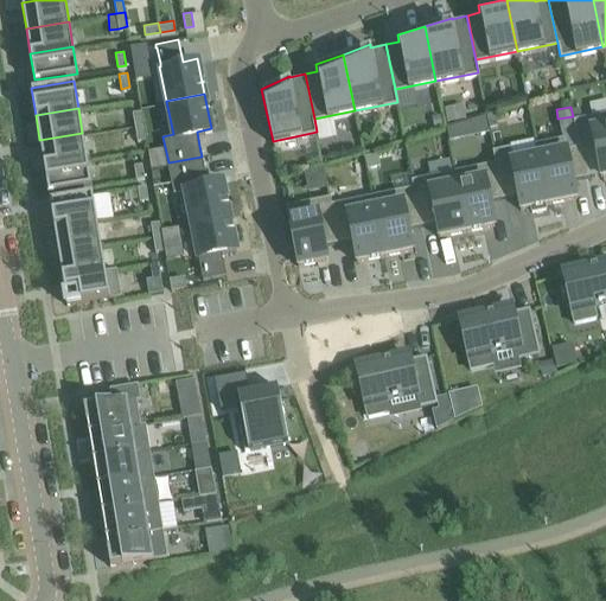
[(132,110),(134,125),(142,123),(140,109),(132,110)]
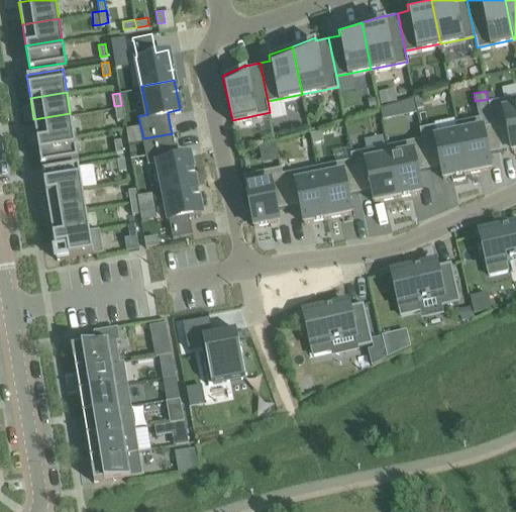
[(515,93),(489,99),(499,148),(511,146),(511,147),(515,146),(515,93)]
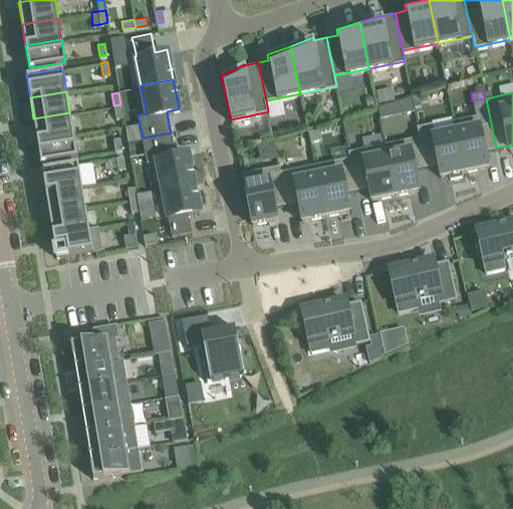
[(372,94),(365,95),(367,104),(374,103),(372,94)]
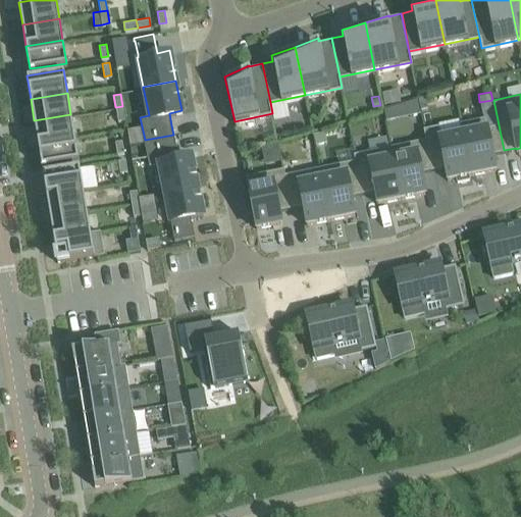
[(416,96),(407,99),(409,113),(419,111),(416,96)]
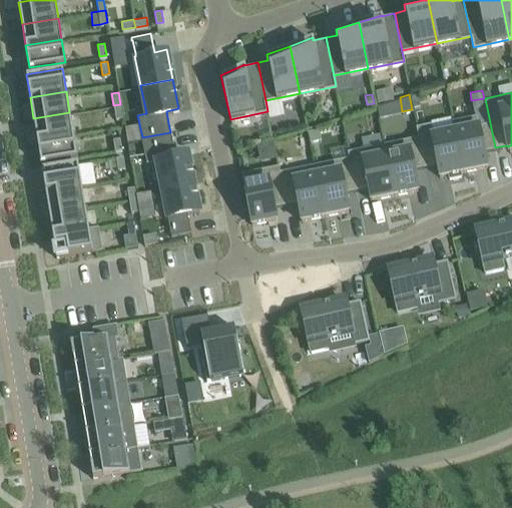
[(483,149),(495,147),(485,98),(484,98),(488,121),(478,123),(476,114),(452,119),(463,169),(486,164),(483,149)]
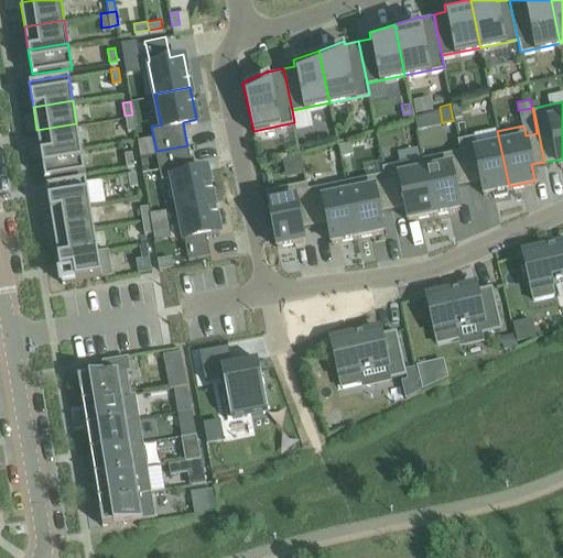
[(132,115),(125,116),(127,129),(134,128),(132,115)]
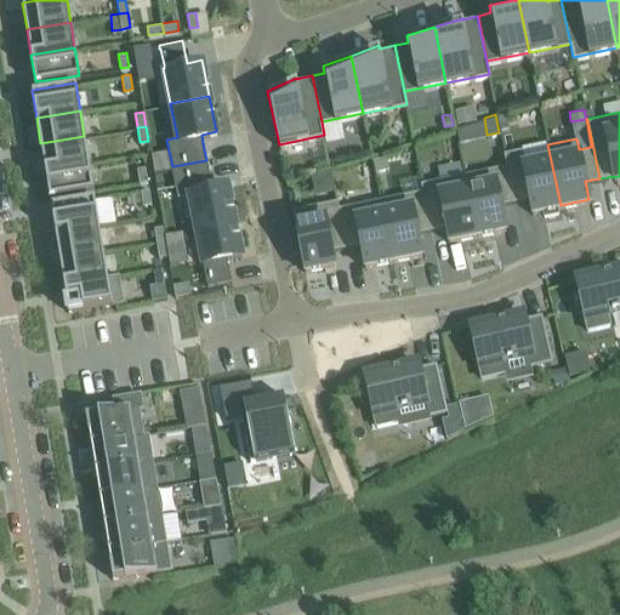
[(40,143),(45,169),(89,161),(84,136),(40,143)]
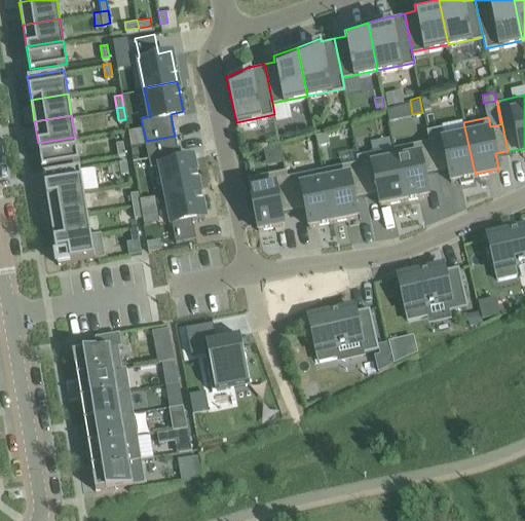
[(472,175),(475,174),(463,122),(462,122),(464,133),(444,137),(442,124),(427,127),(436,169),(448,166),(450,179),(459,177),(460,181),(473,179),(472,175)]
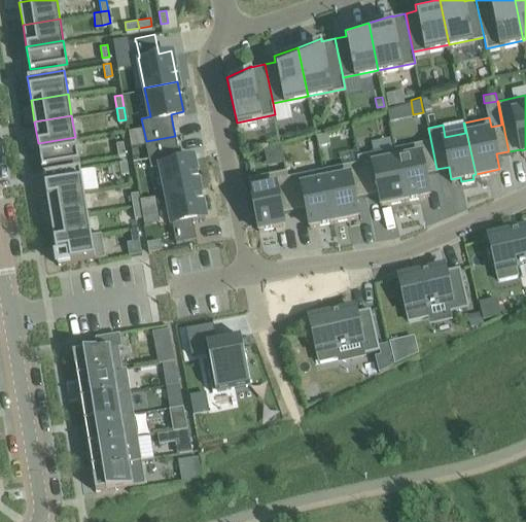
[(429,139),(393,146),(405,198),(428,194),(424,172),(436,169),(428,128),(427,128),(429,139)]
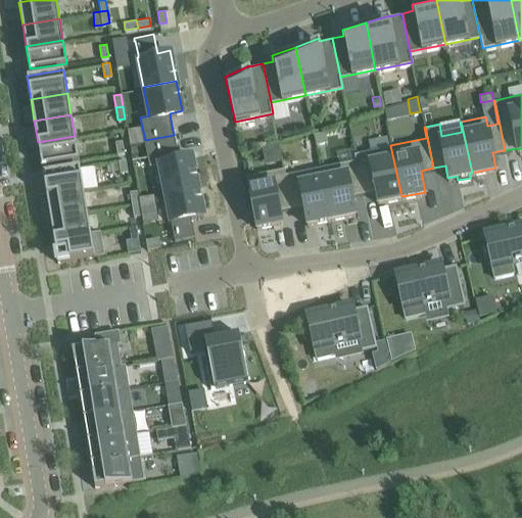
[(324,130),(315,132),(317,142),(326,139),(324,130)]
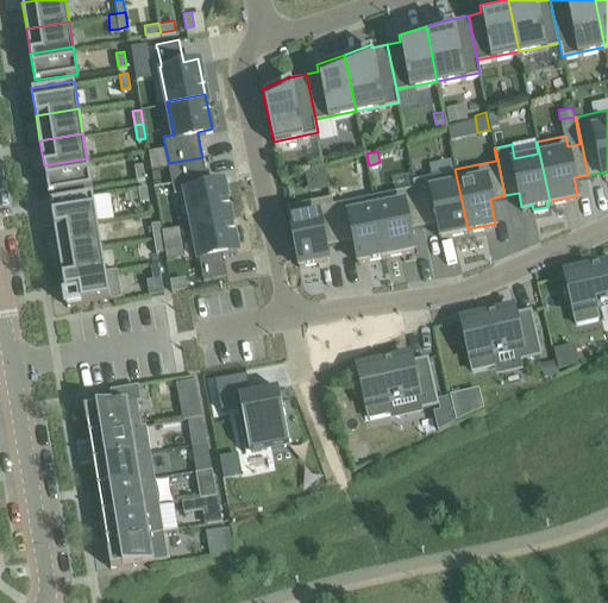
[(202,157),(169,163),(174,190),(185,188),(192,221),(230,214),(223,178),(207,182),(202,157)]
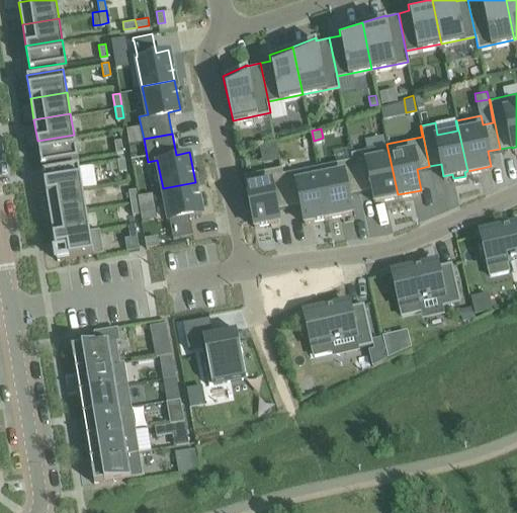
[(74,135),(37,141),(41,164),(77,158),(74,135)]
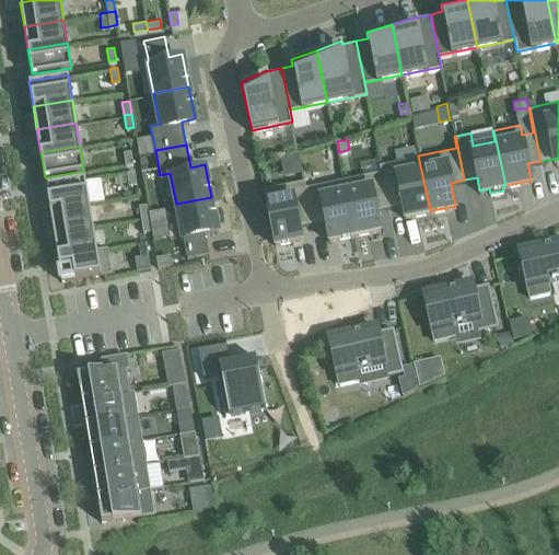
[(123,150),(125,164),(132,162),(130,149),(123,150)]
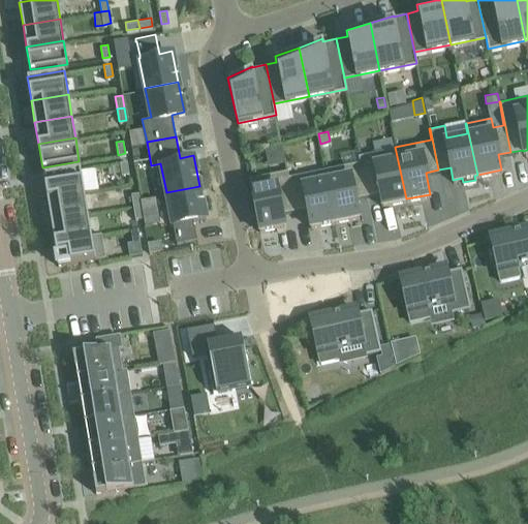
[(406,198),(395,147),(367,153),(359,154),(367,194),(379,191),(382,204),(406,198)]
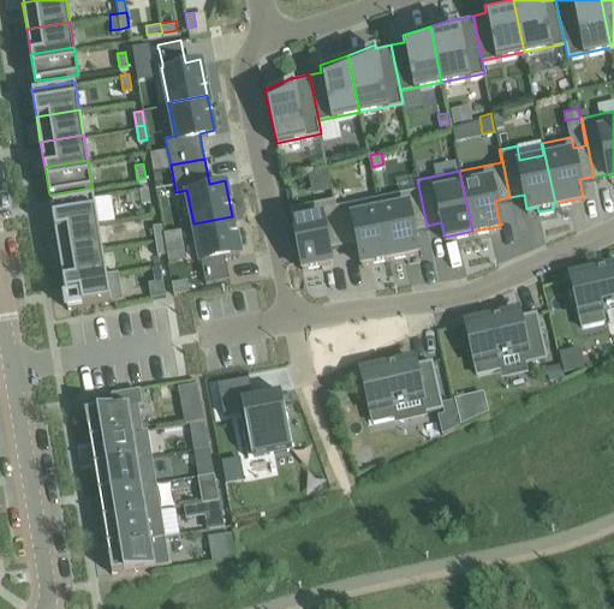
[(412,228),(427,226),(417,179),(416,179),(417,186),(376,195),(389,256),(417,250),(412,228)]
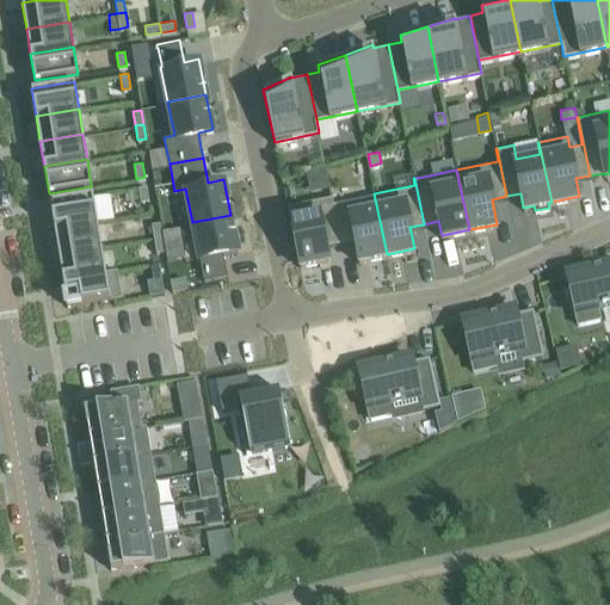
[(137,186),(140,201),(148,199),(147,184),(137,186)]
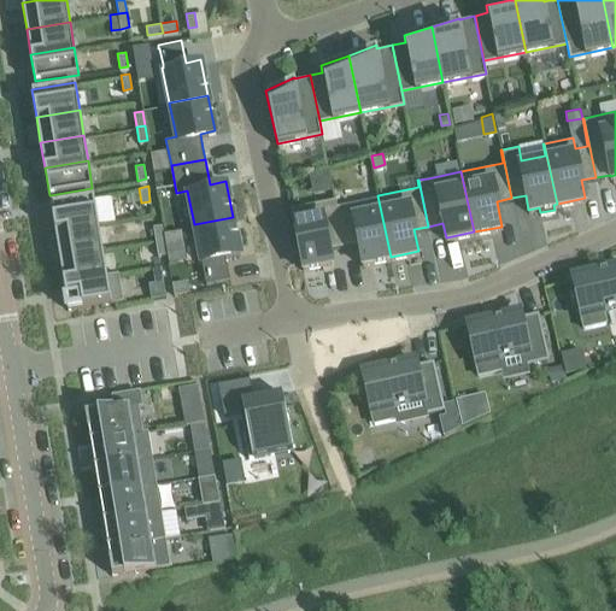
[(51,203),(54,229),(98,222),(93,195),(51,203)]
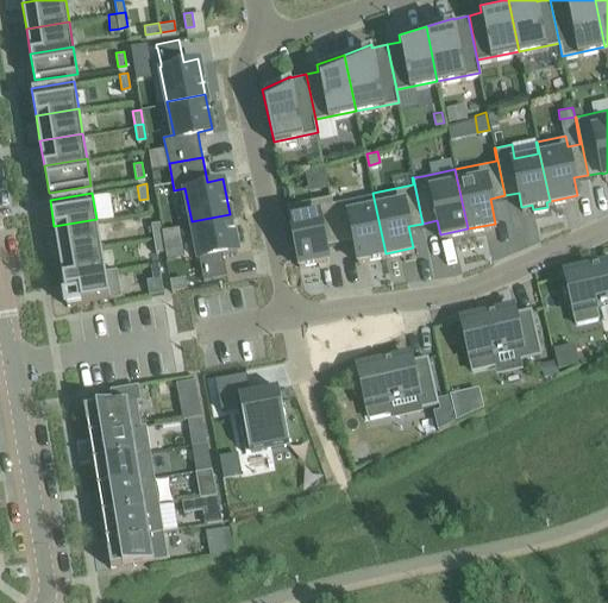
[(331,194),(330,195),(339,240),(352,238),(357,259),(386,253),(373,193),(332,202),(331,194)]
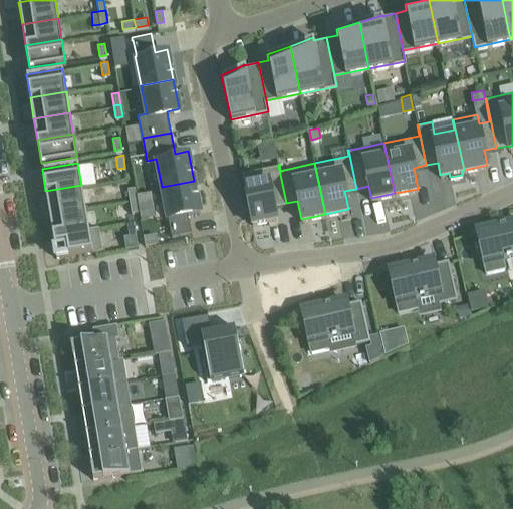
[(286,203),(278,165),(241,172),(252,223),(276,218),(274,206),(286,203)]
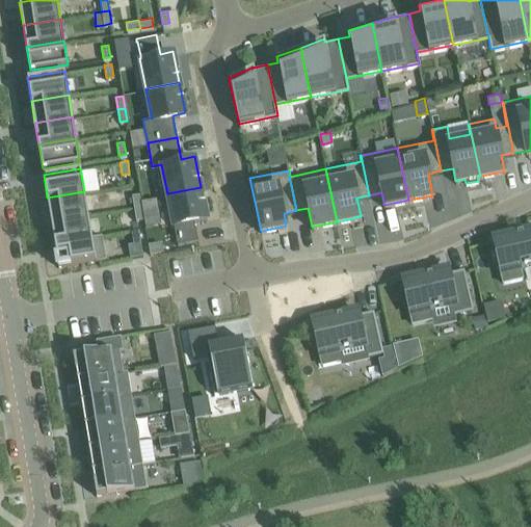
[(201,187),(167,193),(174,225),(175,224),(178,239),(178,242),(177,242),(178,243),(197,239),(193,219),(207,217),(201,187)]
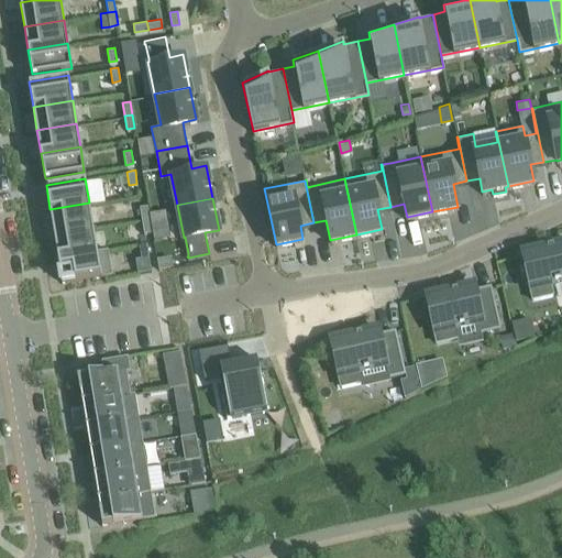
[(50,209),(54,232),(92,226),(89,203),(50,209)]
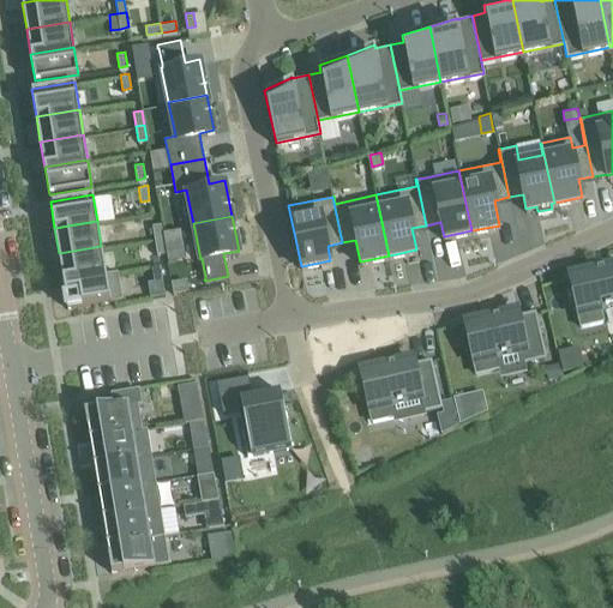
[(151,223),(154,238),(163,236),(161,222),(151,223)]
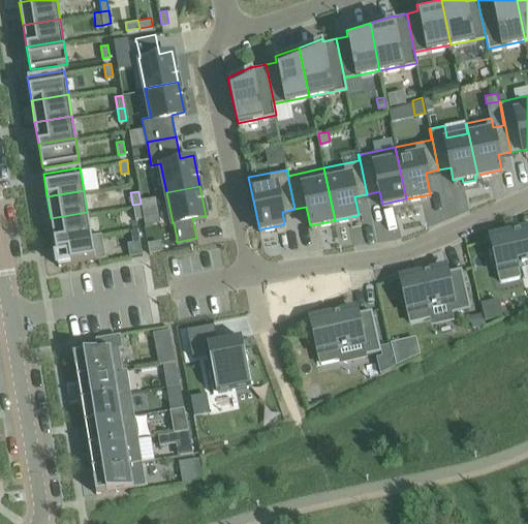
[(154,194),(141,197),(145,221),(158,219),(154,194)]
